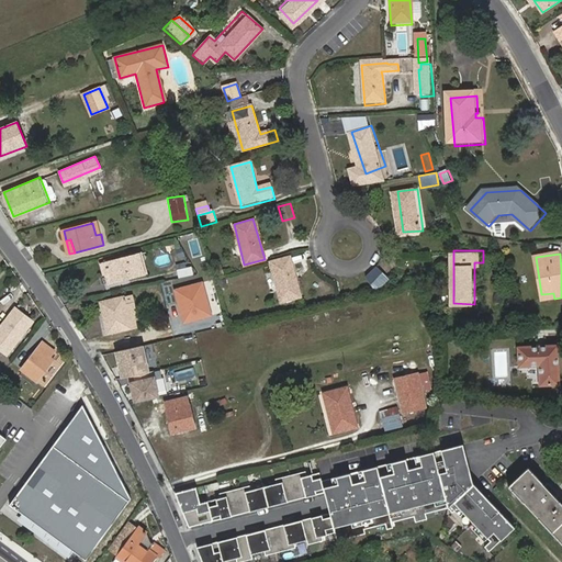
[(150,276),(144,255),(104,266),(108,278),(115,276),(116,284),(150,276)]
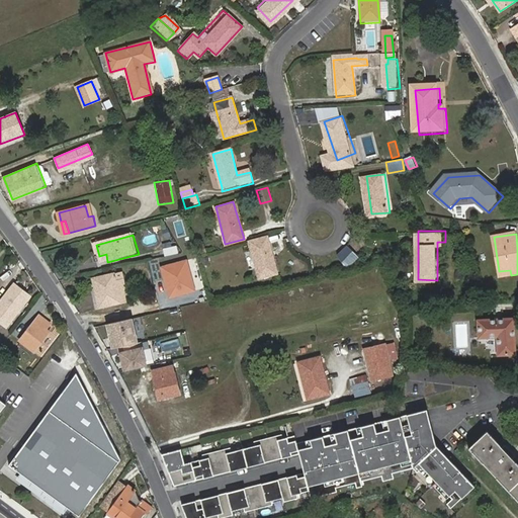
[(280,271),(270,236),(252,241),(262,277),(280,271)]
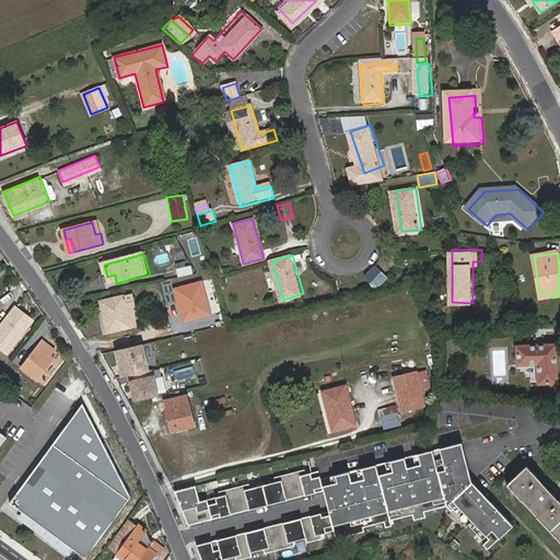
[(211,268),(220,266),(218,259),(209,261),(211,268)]
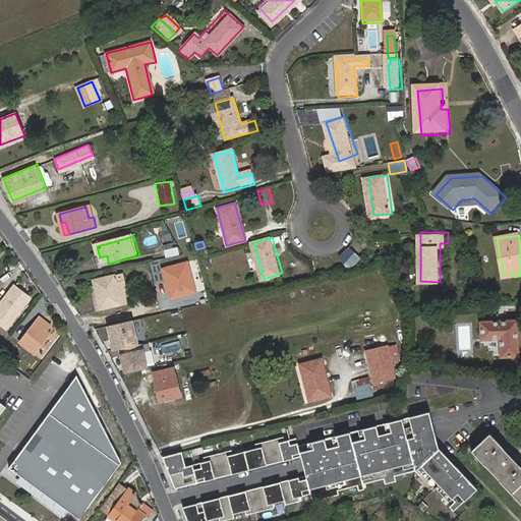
[(177,256),(177,246),(163,246),(163,256),(177,256)]
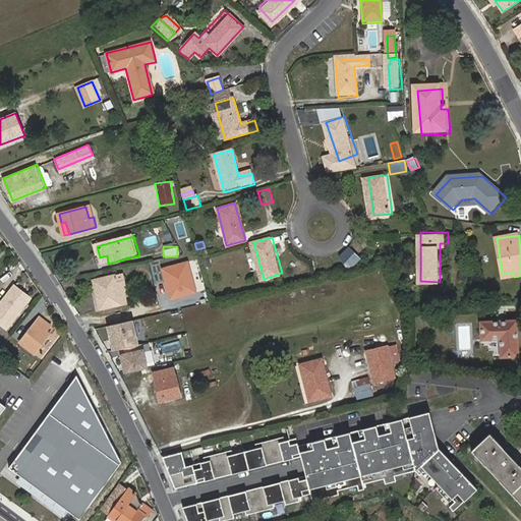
[(351,248),(340,254),(347,268),(358,262),(351,248)]
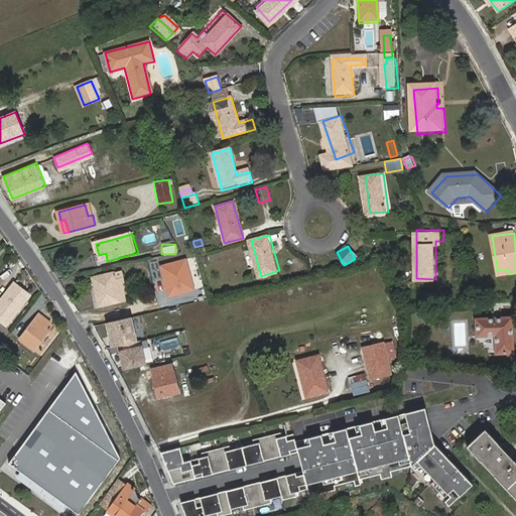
[(208,263),(206,256),(199,258),(200,265),(208,263)]
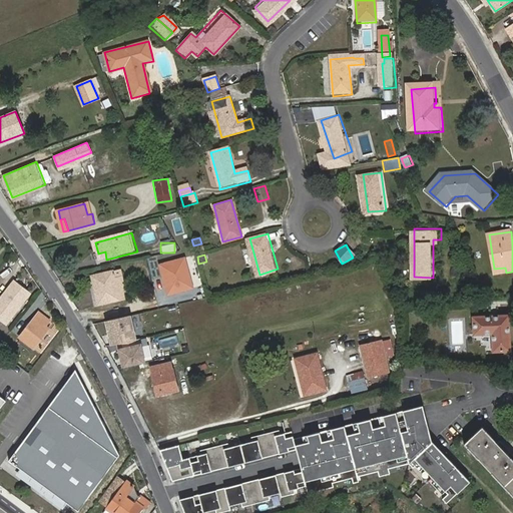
[(154,289),(168,285),(164,268),(150,271),(154,289)]
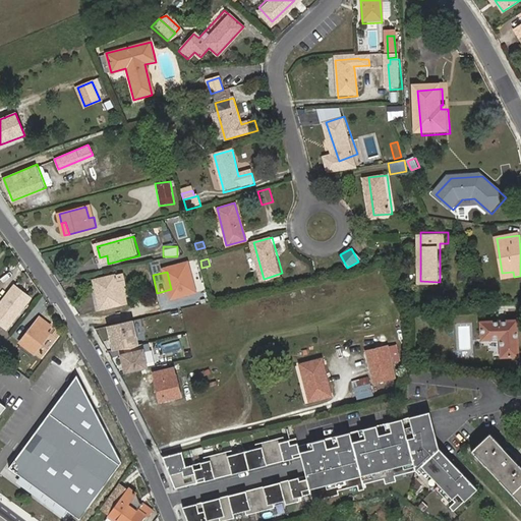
[(122,300),(128,298),(132,297),(126,274),(98,281),(102,304),(111,303),(112,307),(123,305),(122,300)]
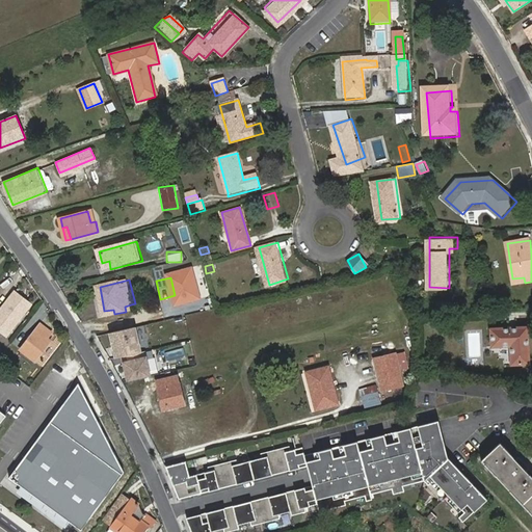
[(0,326),(9,334),(33,301),(16,289),(0,310),(0,326)]
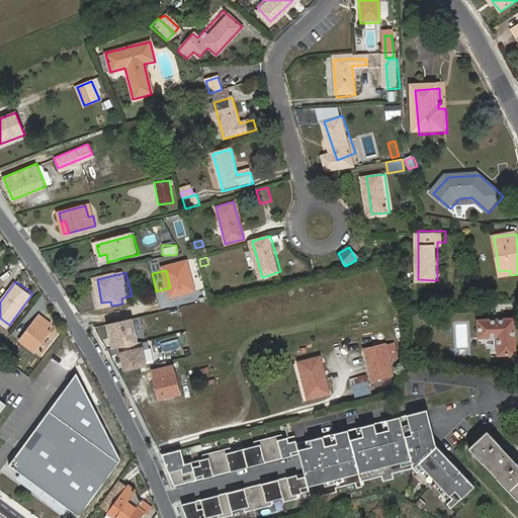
[(53,323),(40,314),(22,339),(36,350),(52,331),(49,329),(53,323)]
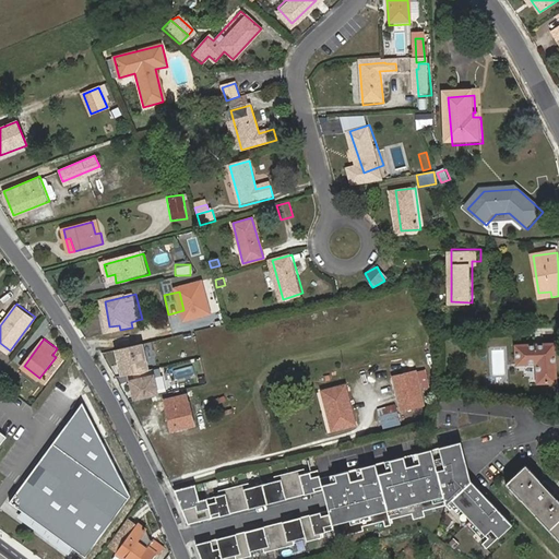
[(552,381),(551,344),(513,344),(513,363),(534,363),(533,381),(552,381)]
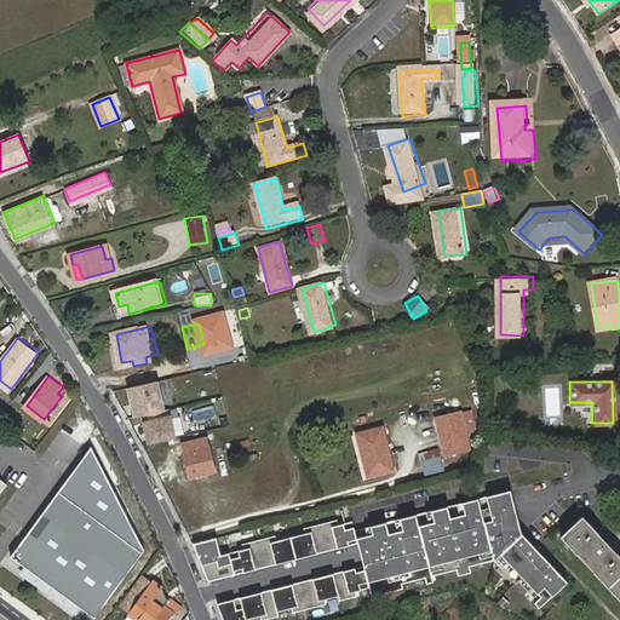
[(560,388),(546,388),(546,415),(560,415),(560,388)]
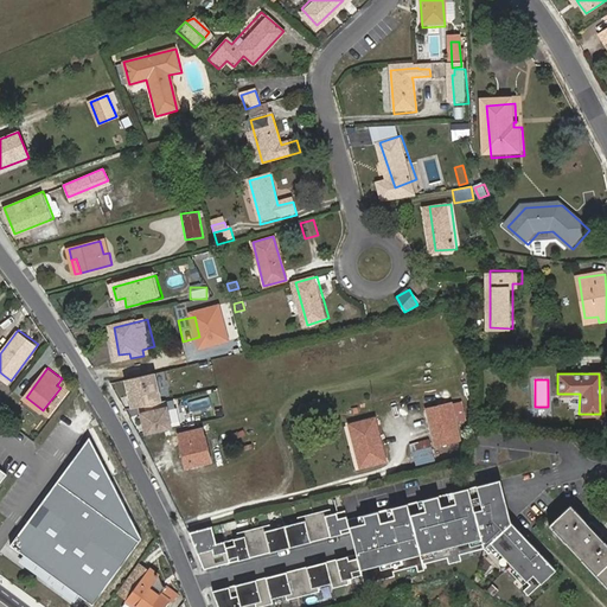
[(166,401),(142,408),(149,435),(173,429),(166,401)]
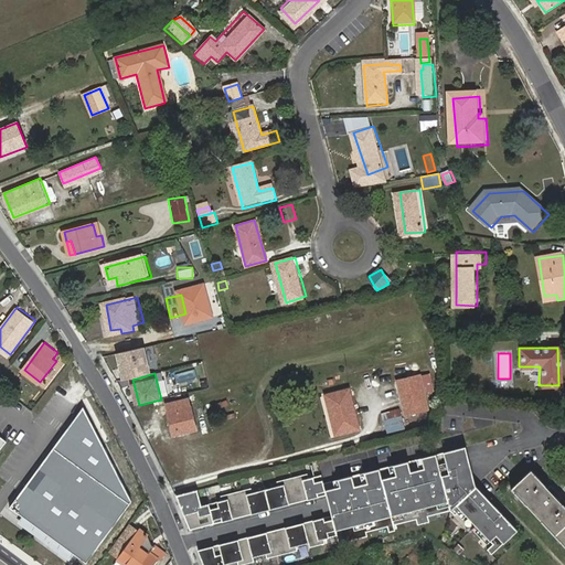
[(428,407),(419,373),(398,377),(407,413),(428,407)]
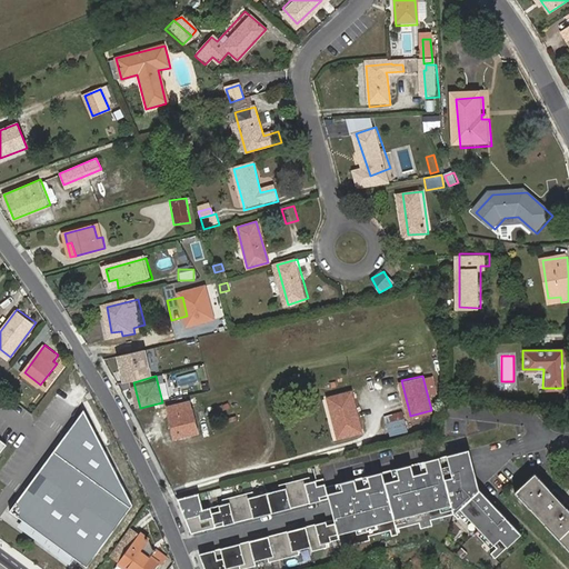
[(362,430),(351,391),(330,397),(340,436),(362,430)]
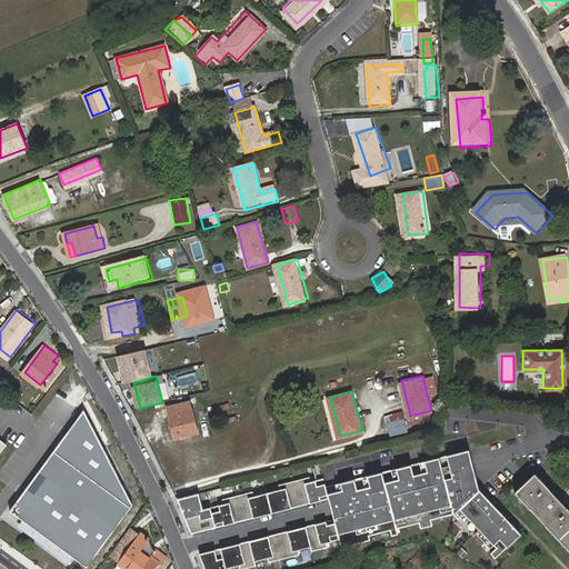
[(176,438),(198,433),(191,401),(168,406),(176,438)]
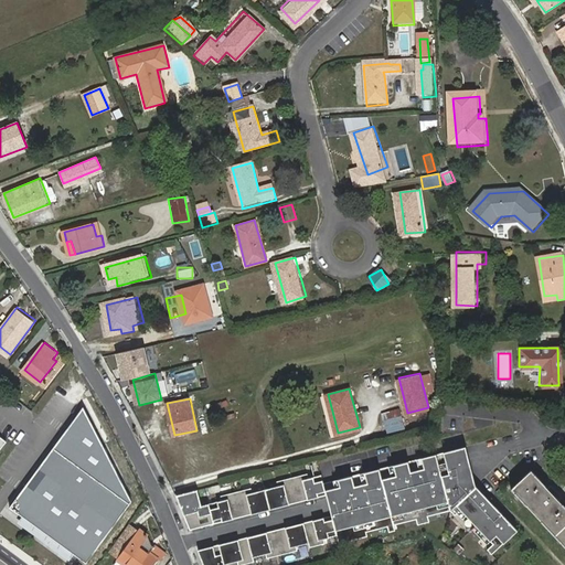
[(128,500),(81,406),(6,504),(82,561),(128,500)]
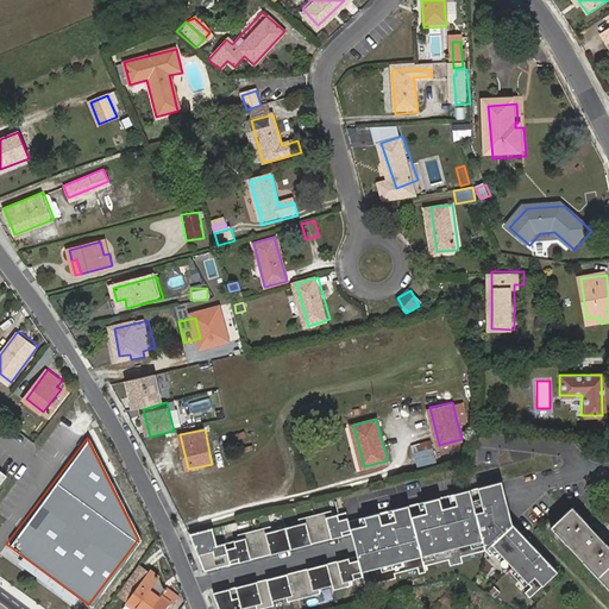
[(418,466),(434,463),(429,440),(413,444),(418,466)]
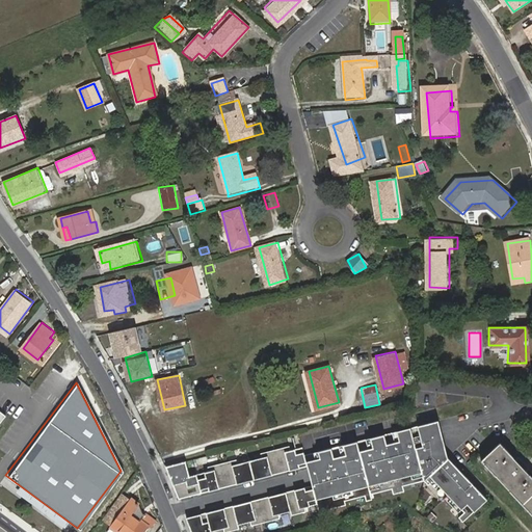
[(425,478),(425,477),(429,482),(432,479),(436,484),(439,482),(448,493),(446,495),(457,509),(460,507),(462,510),(457,515),(460,520),(486,498),(448,454),(439,418),(304,452),(303,445),(291,448),(290,444),(262,451),(263,455),(238,462),(237,457),(208,466),(209,470),(190,474),(186,460),(166,466),(179,498),(309,464),(313,484),(187,517),(192,531),(212,531),(223,528),(224,531),(240,528),(239,524),(251,521),(253,525),(282,517),(281,513),(292,510),(293,514),(308,510),(307,507),(318,504),(320,511),(347,504),(346,500),(365,495),(366,499),(372,498),(371,494),(392,488),(393,493),(404,489),(402,484),(425,478)]
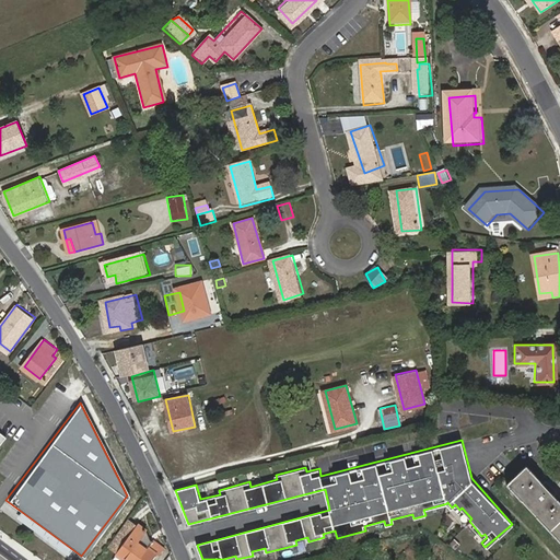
[(526,466),(508,483),(559,540),(559,502),(553,496),(557,493),(546,480),(543,483),(526,466)]
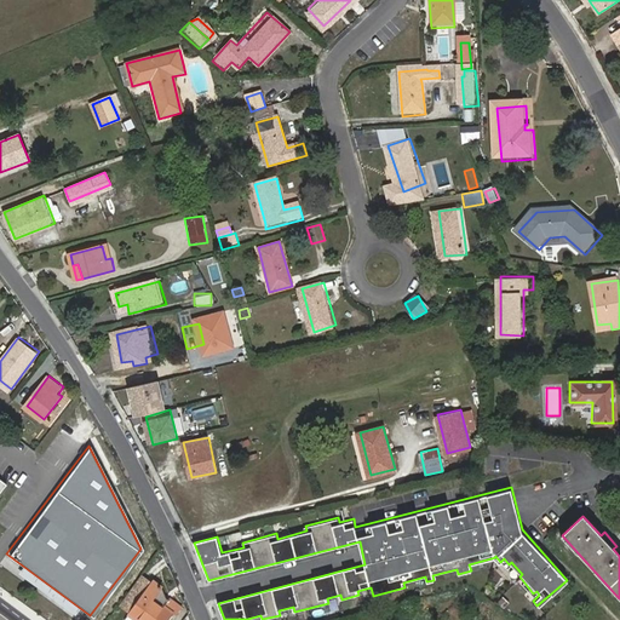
[(130,612),(145,591),(151,583),(143,577),(121,606),(130,612)]
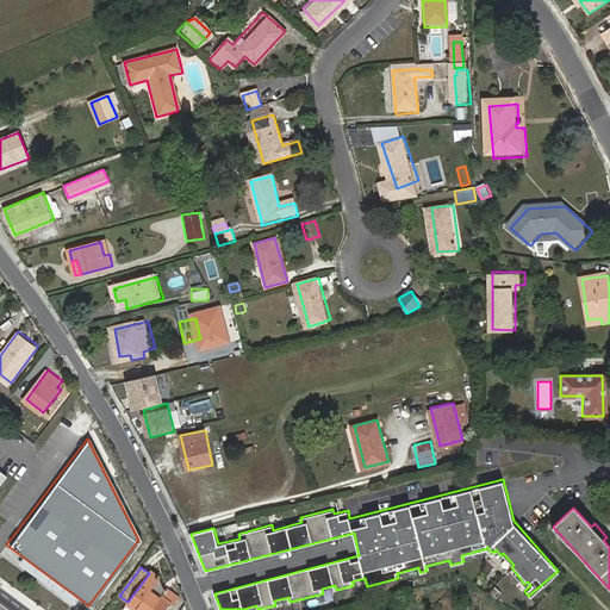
[(163,598),(143,582),(128,602),(137,609),(167,609),(172,604),(175,608),(181,599),(169,591),(163,598)]
